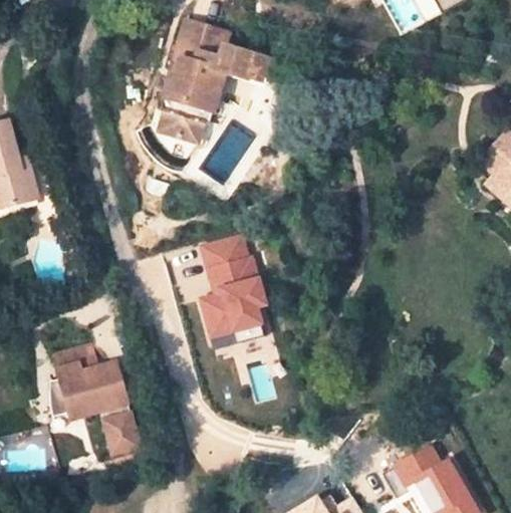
[(385,0),(401,32),(471,0),(385,0)]
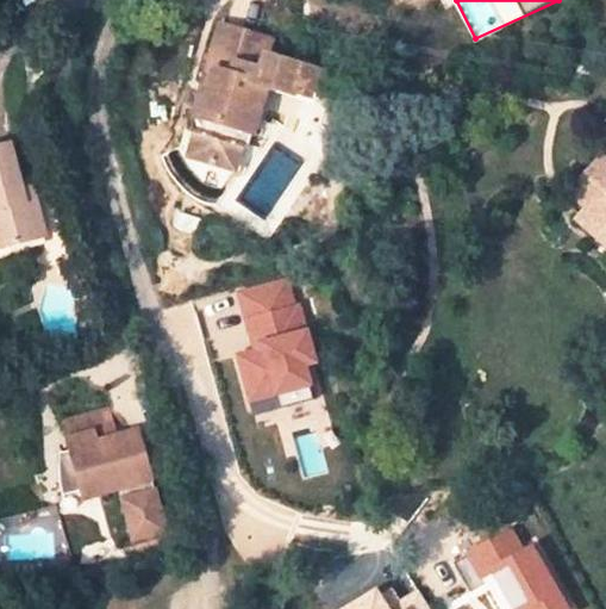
[(217,68),(211,89),(204,88),(192,129),(198,130),(192,151),(197,160),(231,169),(239,165),(245,143),(250,145),(267,87),(306,98),(314,68),(266,55),(272,37),(223,22),(211,67),(217,68)]
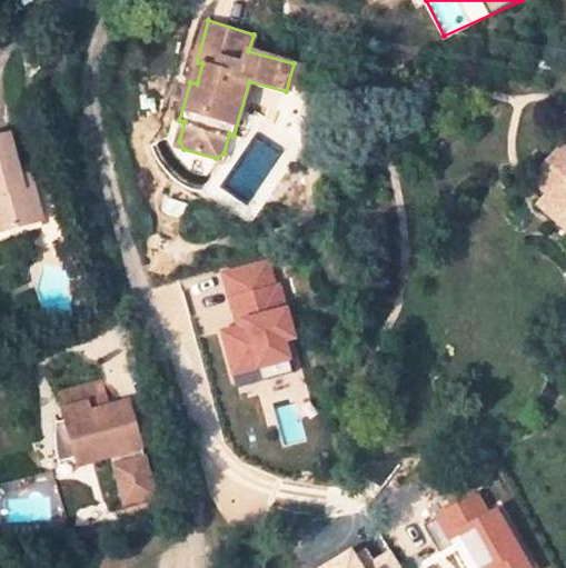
[(11,132),(0,135),(0,239),(6,239),(2,229),(45,217),(35,181),(26,183),(22,173),(11,132)]
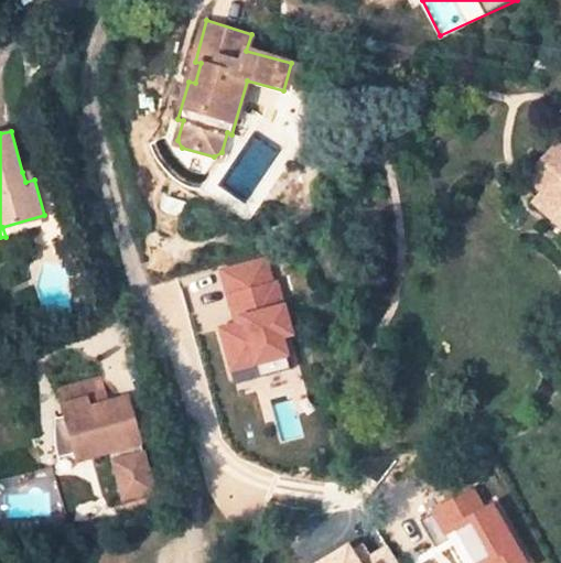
[(556,142),(528,174),(545,187),(535,198),(519,185),(494,214),(526,241),(546,218),(541,215),(547,208),(560,220),(560,144),(556,142)]
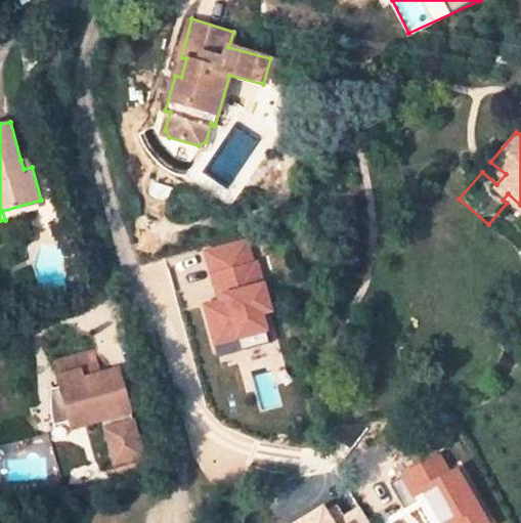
[(24,169),(32,167),(31,158),(20,160),(24,169)]
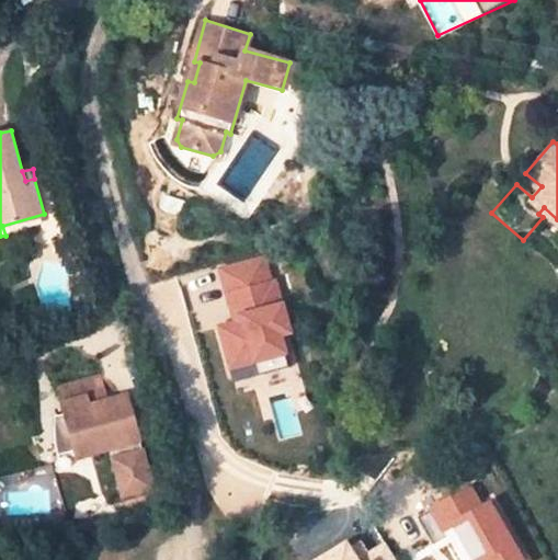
[(140,436),(128,392),(109,398),(102,373),(79,379),(83,396),(64,401),(66,411),(57,413),(56,419),(56,432),(58,450),(59,453),(77,448),(78,454),(111,445),(124,493),(154,486),(144,447),(138,449),(135,438),(140,436)]
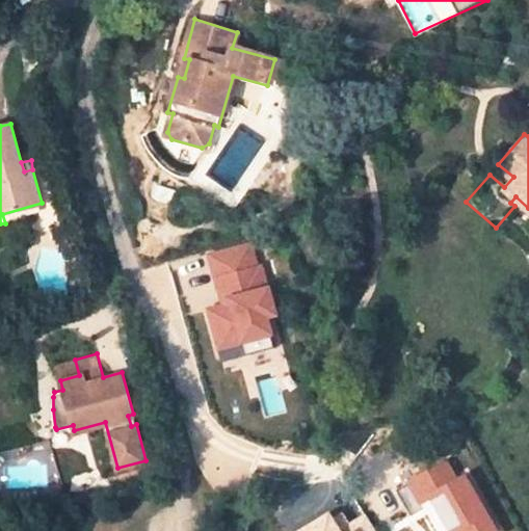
[(79,375),(75,360),(56,365),(60,380),(79,375)]
